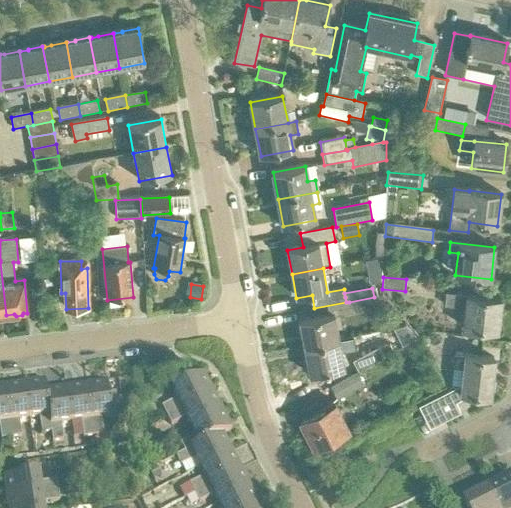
[(464,309),(462,328),(497,332),(501,300),(446,294),(445,307),(464,309)]
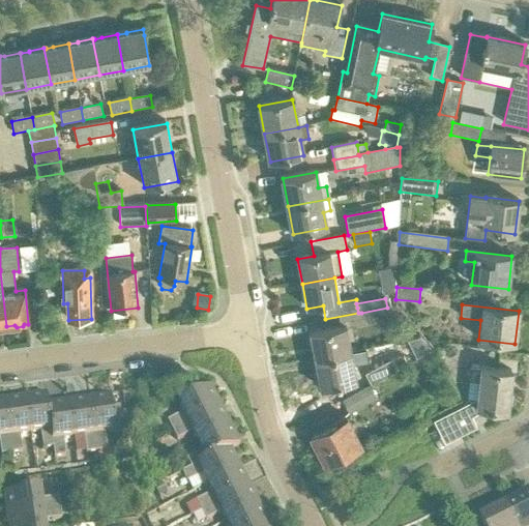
[(361,313),(364,324),(392,319),(390,307),(387,308),(361,313)]
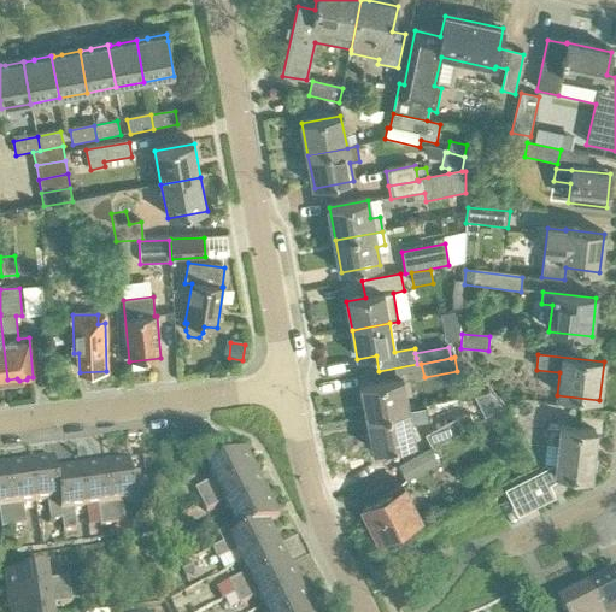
[(362,387),(368,419),(408,412),(400,380),(362,387)]
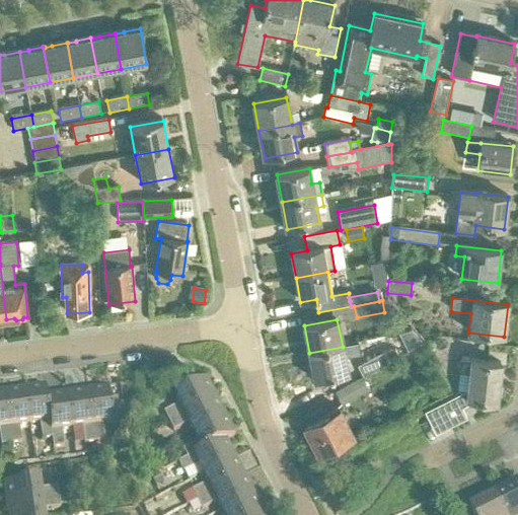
[(343,347),(309,353),(314,380),(348,374),(343,347)]
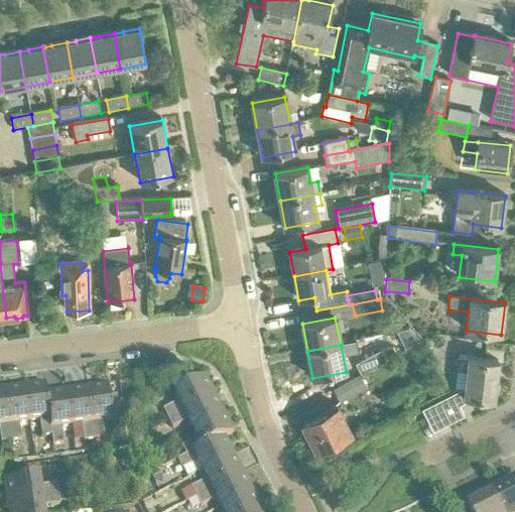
[(355,364),(361,375),(386,362),(380,351),(355,364)]
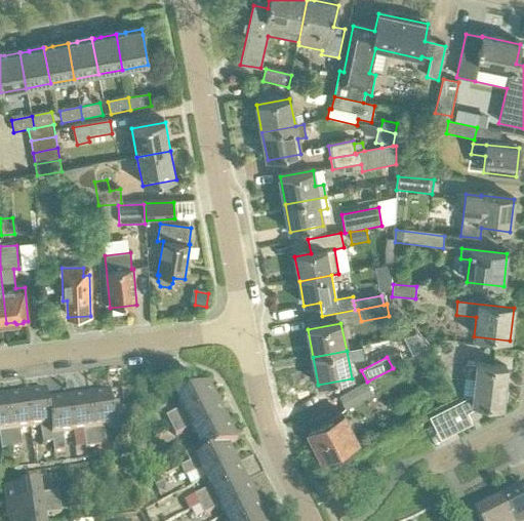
[(475,378),(473,397),(471,396),(430,417),(441,439),(472,424),(467,413),(476,409),(476,405),(502,408),(507,368),(477,365),(477,366),(466,364),(465,377),(475,378)]
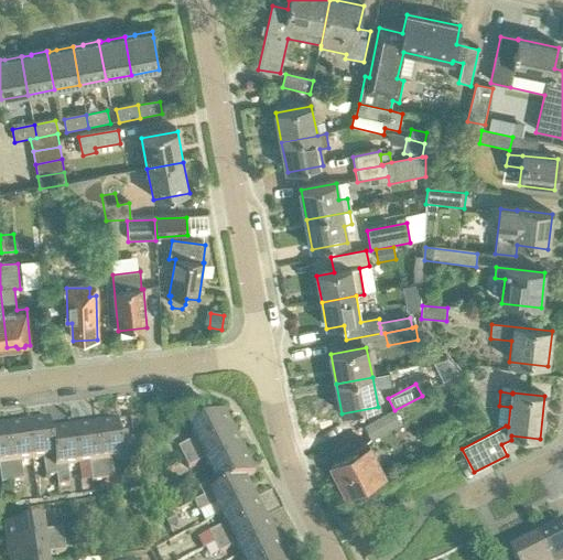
[(365,428),(372,440),(400,424),(393,412),(365,428)]
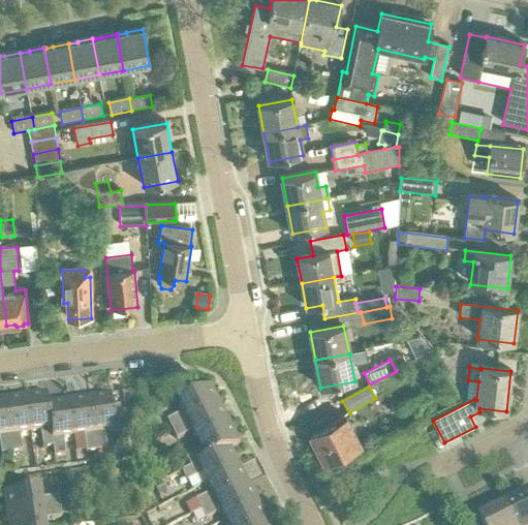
[(167,428),(173,437),(220,413),(211,394),(178,410),(183,421),(167,428)]
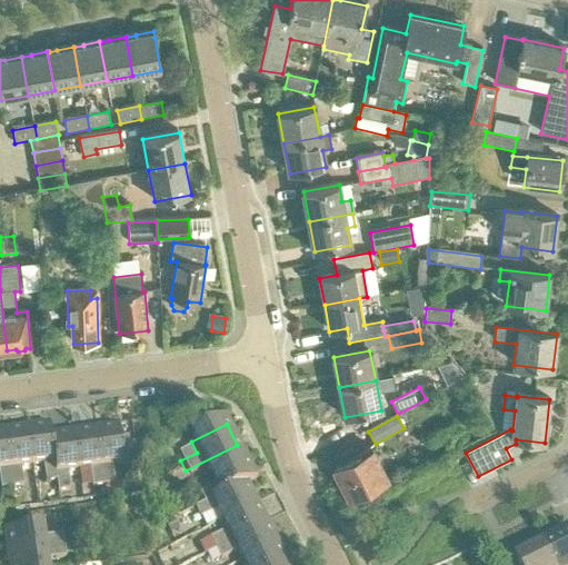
[(50,432),(28,435),(33,474),(45,472),(47,491),(58,489),(59,501),(60,501),(50,432)]
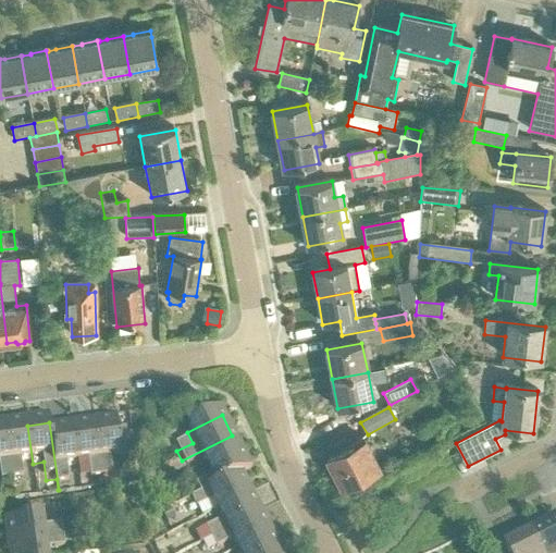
[(50,422),(49,422),(59,490),(70,488),(68,469),(77,468),(72,430),(51,433),(50,422)]
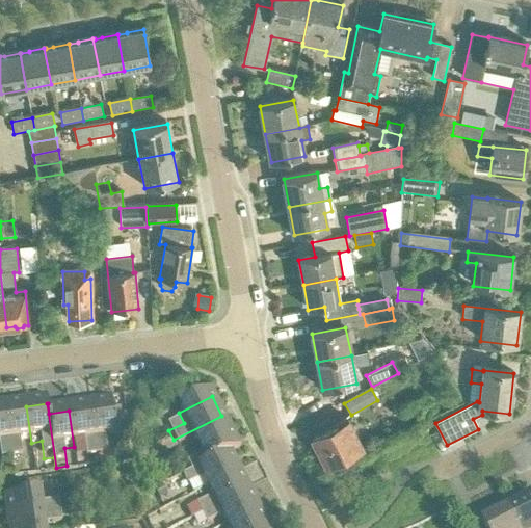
[(116,441),(113,417),(112,404),(90,407),(98,462),(108,460),(106,443),(116,441)]
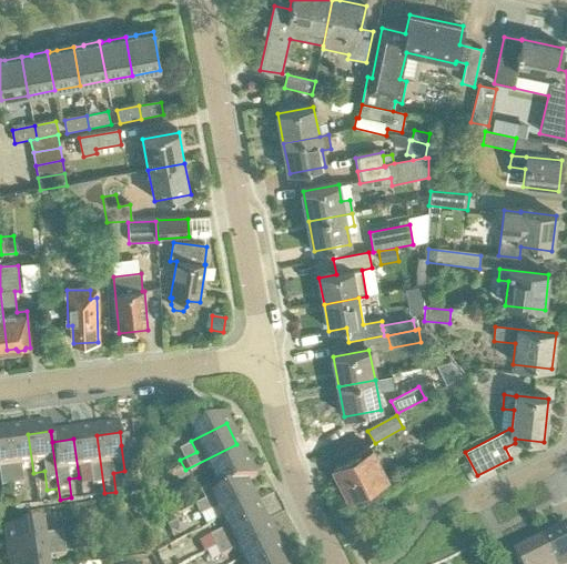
[(28,434),(6,437),(13,495),(24,493),(22,474),(33,473),(28,434)]
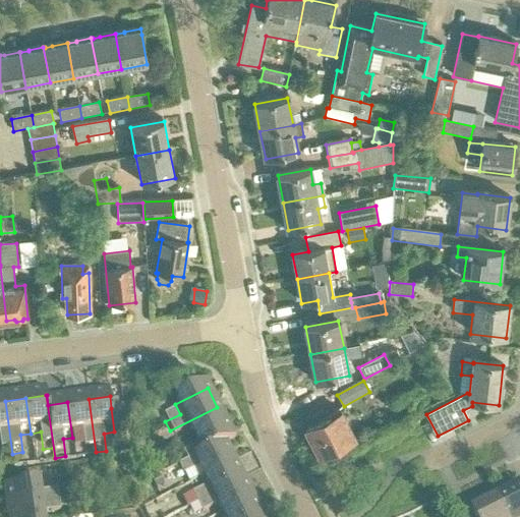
[(89,399),(67,402),(72,438),(82,437),(85,454),(96,452),(89,399)]
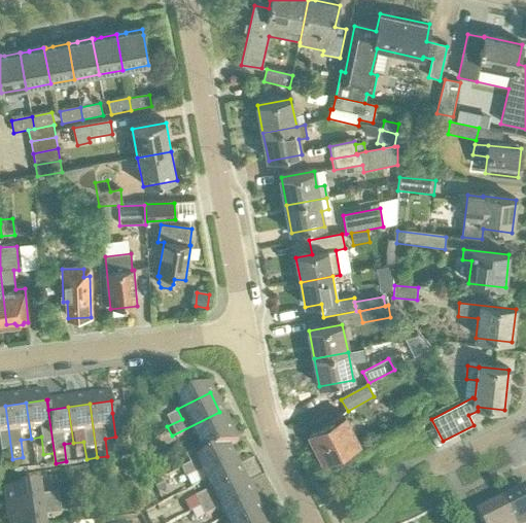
[(5,406),(0,406),(0,448),(2,460),(12,459),(5,406)]
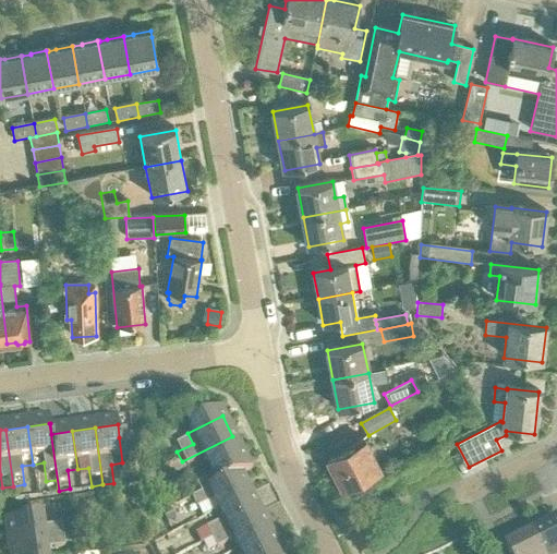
[(204,464),(208,473),(242,456),(232,436),(182,461),(186,472),(204,464)]
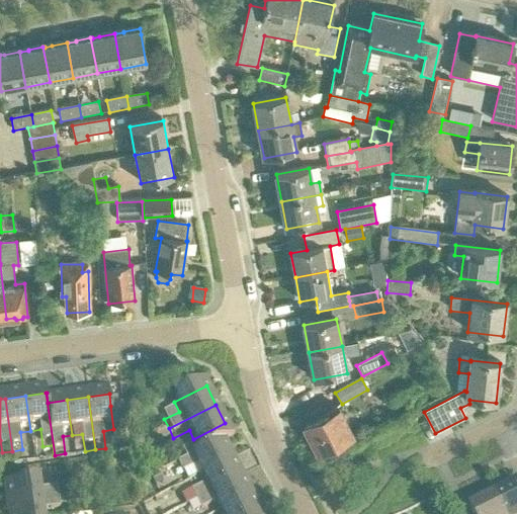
[(341,409),(304,428),(318,455),(355,436),(341,409)]
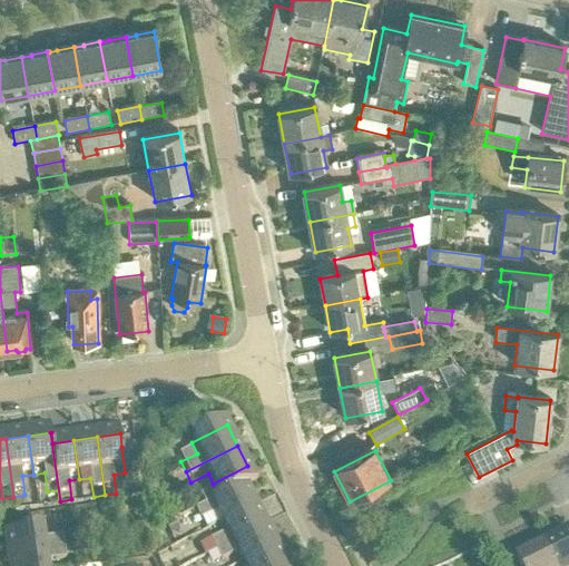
[(196,517),(258,486),(247,466),(213,484),(218,494),(202,503),(206,511),(196,517)]
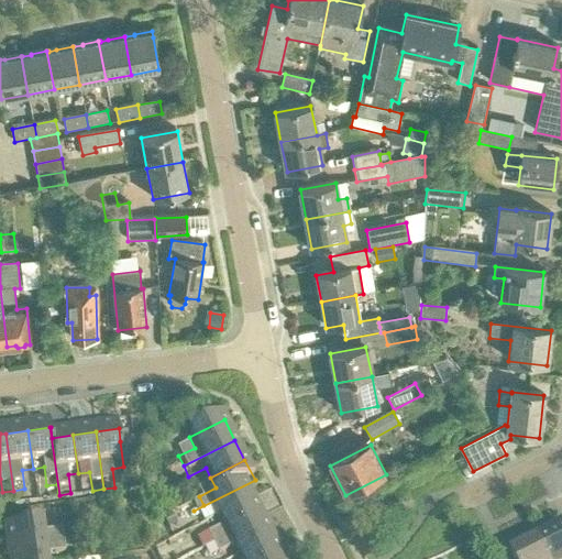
[(216,513),(221,523),(255,505),(245,485),(255,481),(255,480),(194,511),(199,522),(216,513)]
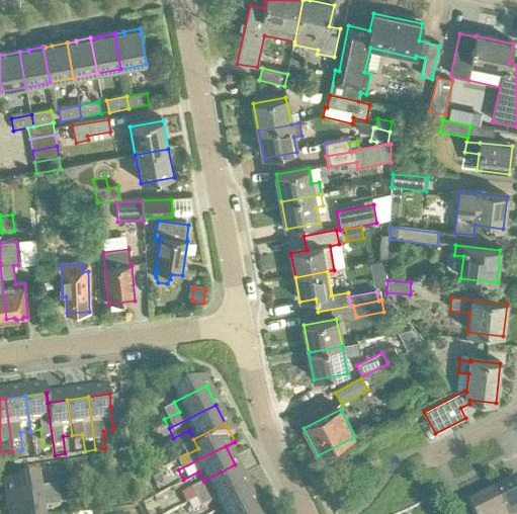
[(192,497),(197,507),(244,483),(235,464),(203,481),(207,490),(192,497)]
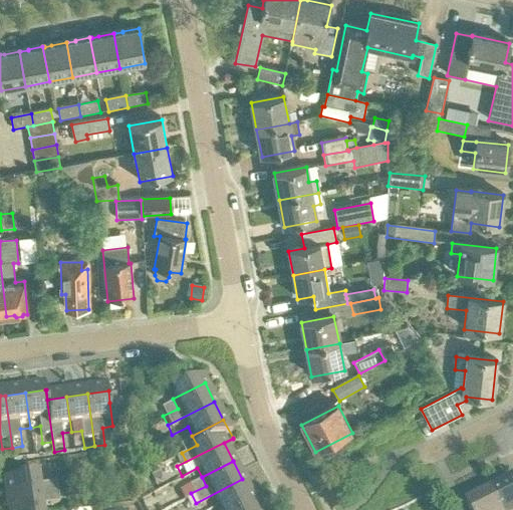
[(157,476),(150,480),(154,488),(161,484),(157,476)]
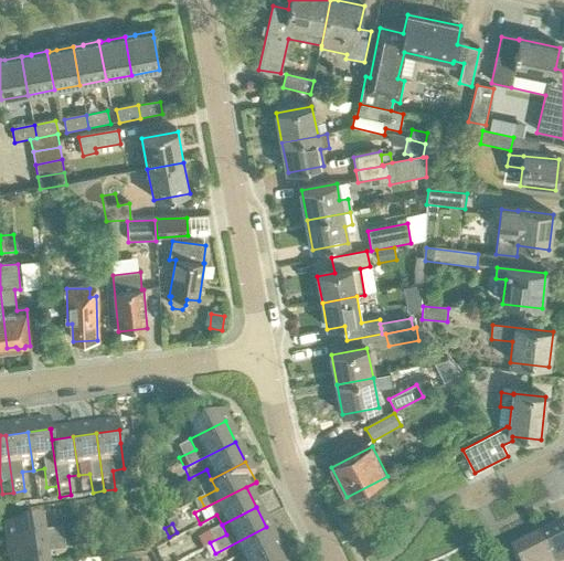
[(237,554),(240,560),(251,560),(277,547),(266,527),(215,553),(219,560),(227,560),(237,554)]
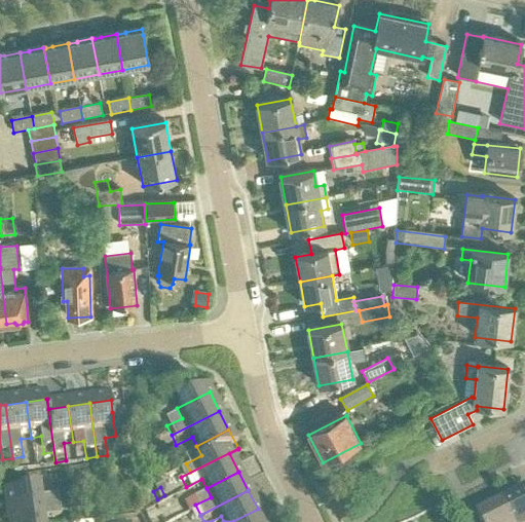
[(96,509),(94,492),(79,494),(81,510),(96,509)]
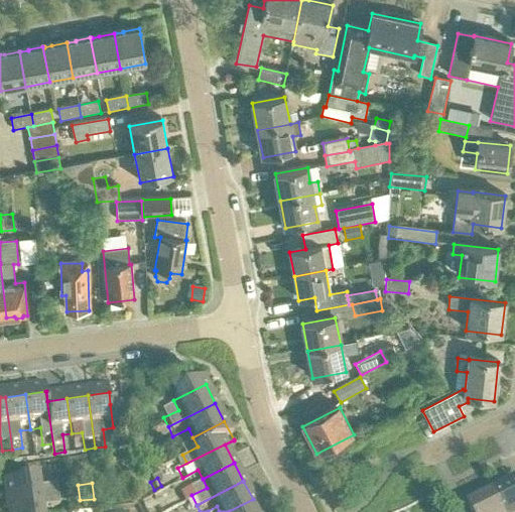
[(4,489),(7,509),(59,502),(57,492),(41,494),(39,484),(4,489)]
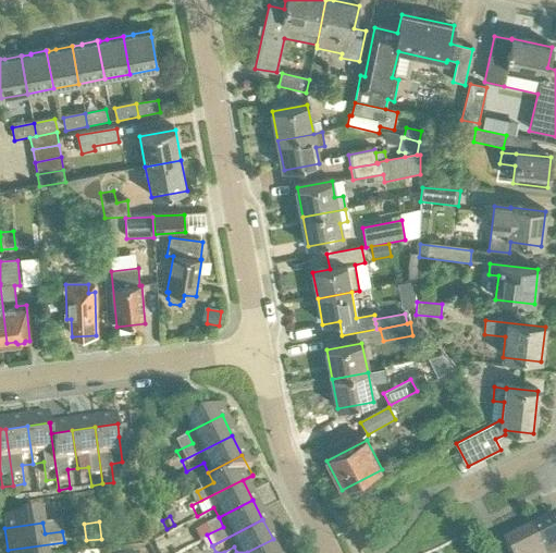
[(555,529),(533,540),(540,552),(555,552),(555,529)]
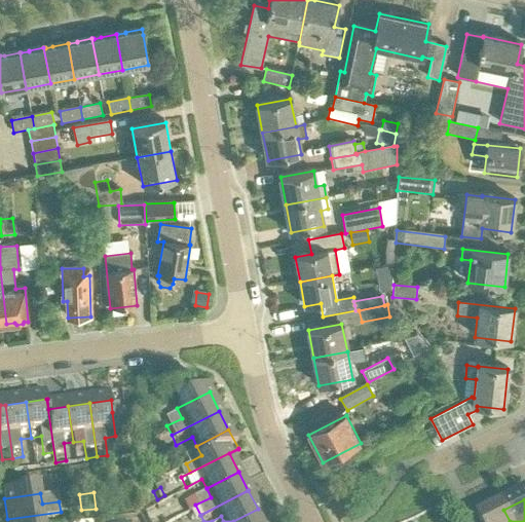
[(264,521),(258,509),(233,521),(264,521)]
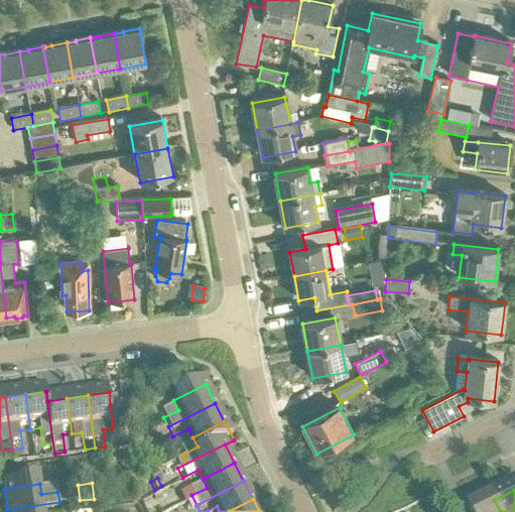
[(500,511),(494,500),(474,511),(500,511)]
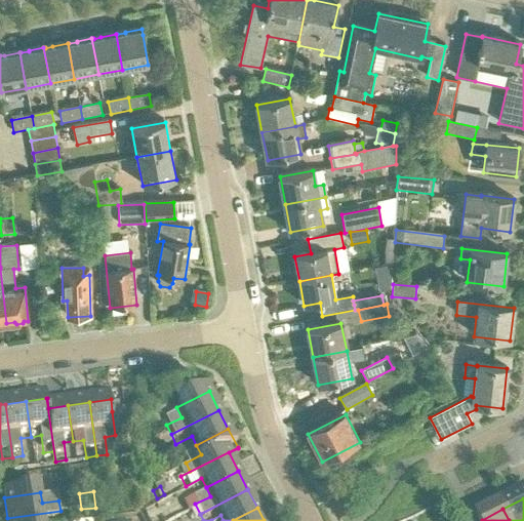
[(7,518),(7,520),(62,520),(61,511),(7,518)]
